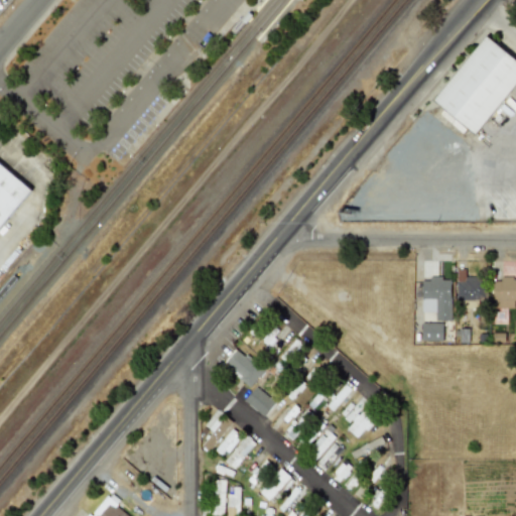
[(433,102),(441,108),(435,117),(443,124),(446,118),(474,138),(515,82),(515,58),(484,35),(433,102)]
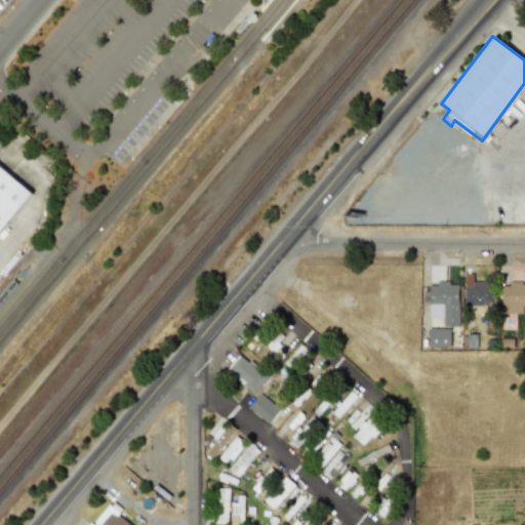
[(0,234),(34,194),(0,164),(0,234)]
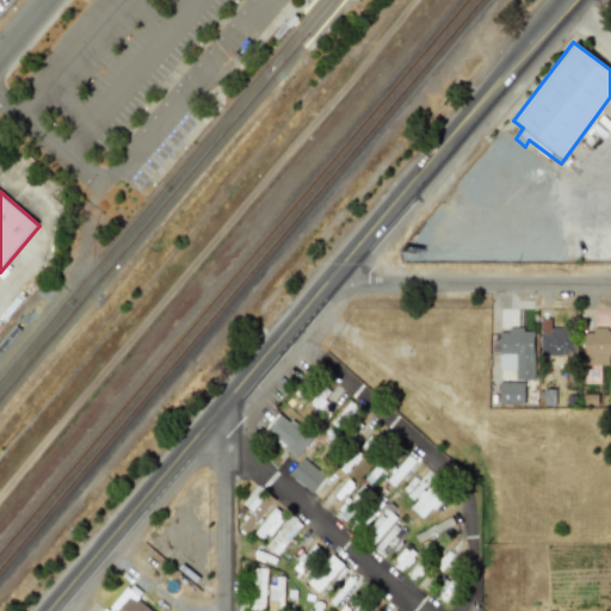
[(572,328),(551,328),(551,319),(539,319),(539,355),(551,355),(551,360),(572,360),(572,328)]
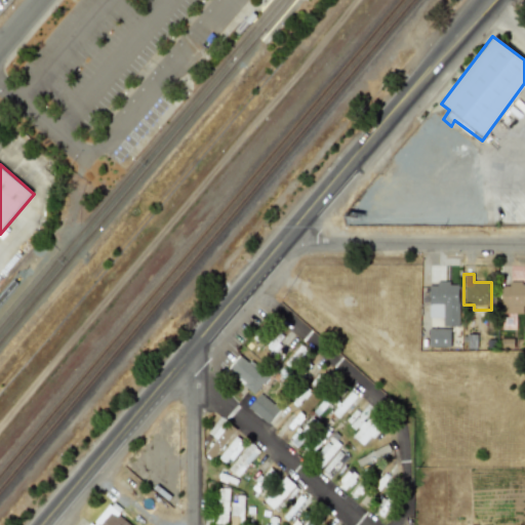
[(429,304),(440,304),(439,325),(459,325),(459,281),(429,280),(429,304)]
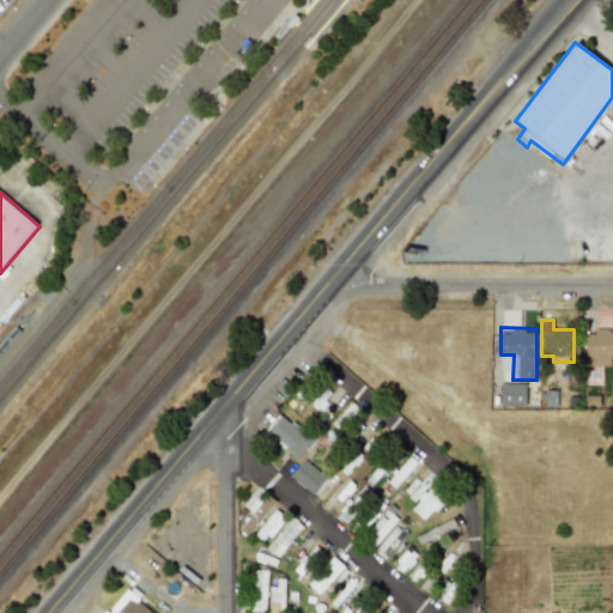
[(612,328),(586,328),(586,358),(612,358),(612,328)]
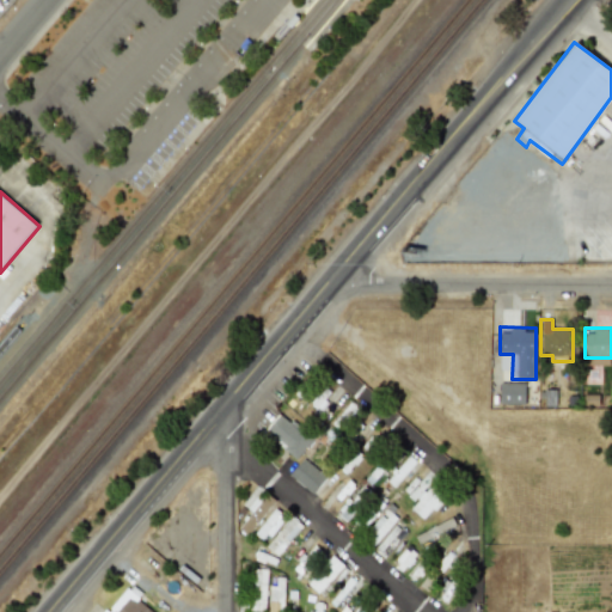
[(524,404),(524,383),(500,383),(500,404),(524,404)]
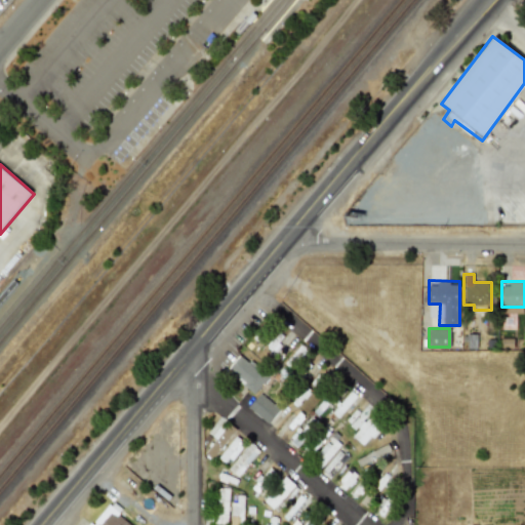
[(227,371),(254,394),(270,375),(241,353),(227,371)]
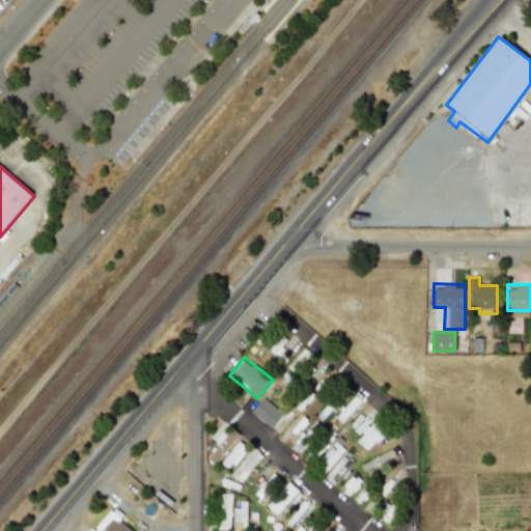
[(283,413),(263,396),(251,412),(271,428),(283,413)]
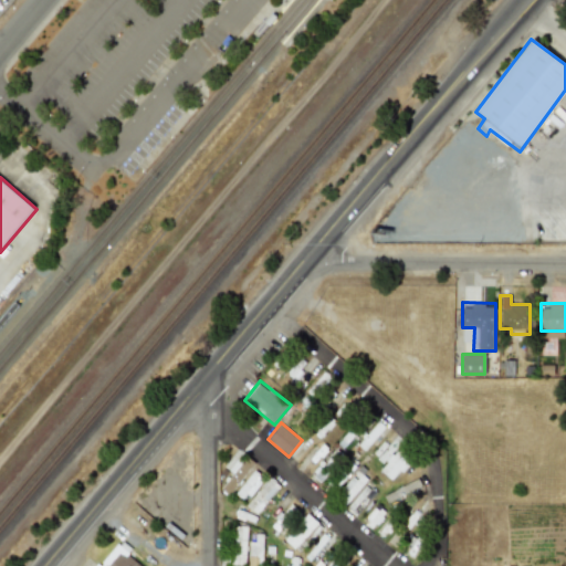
[(392,482),(412,458),(399,447),(379,470),(392,482)]
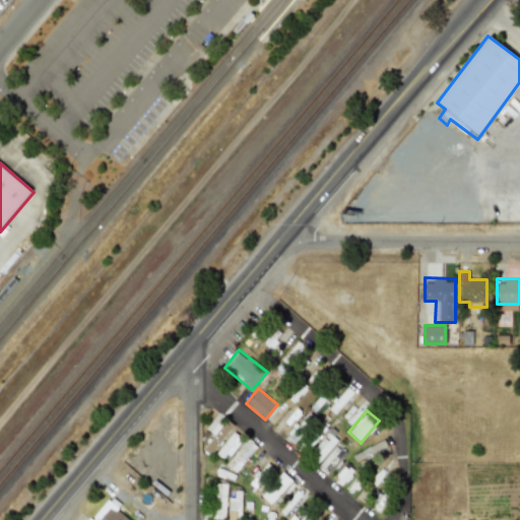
[(312,423),(307,417),(287,438),(293,443),(312,423)]
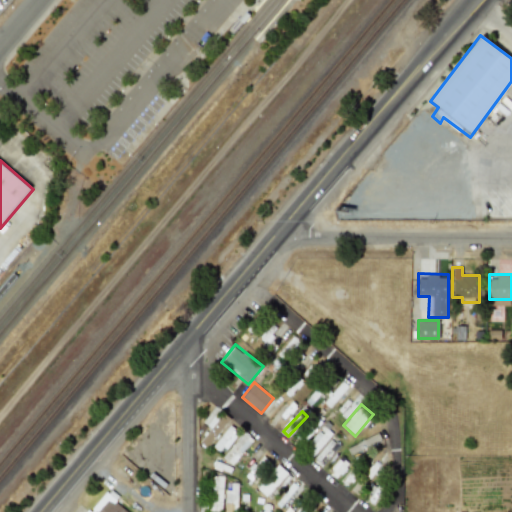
[(229,419),(222,413),(200,443),(207,448),(229,419)]
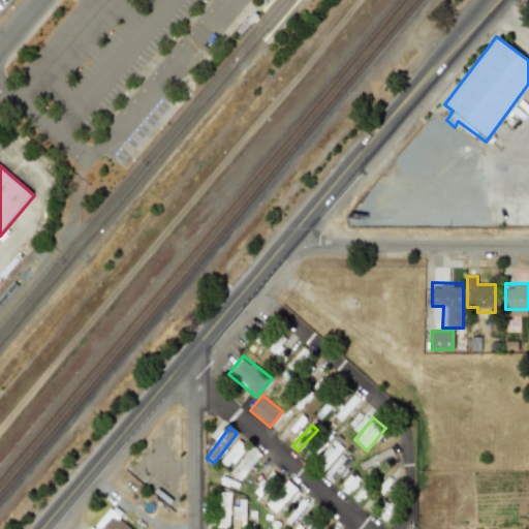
[(305,450),(313,458),(333,437),(324,430),(305,450)]
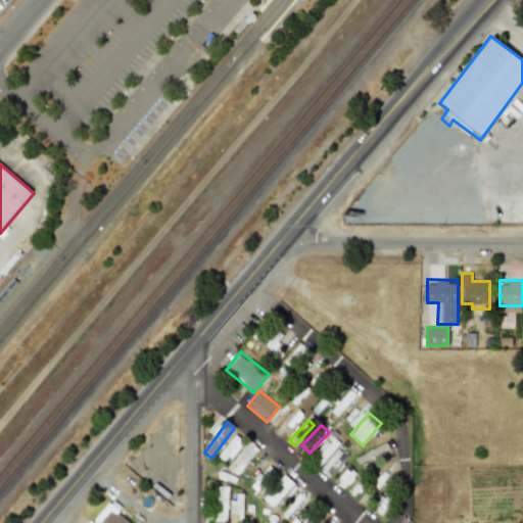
[(244,441),(234,434),(219,457),(228,464),(244,441)]
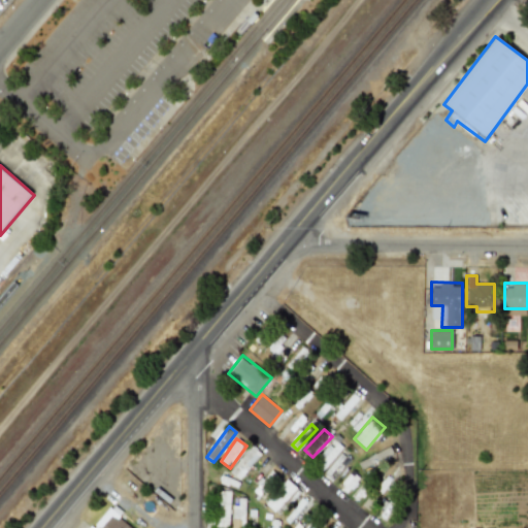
[(317,461),(325,468),(342,447),(333,440),(317,461)]
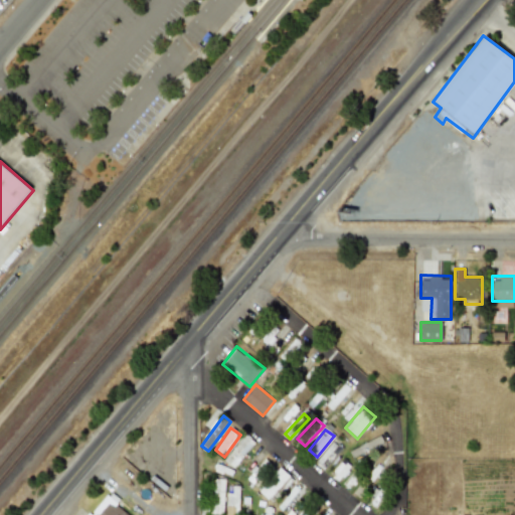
[(228,472),(254,444),(246,436),(219,464),(228,472)]
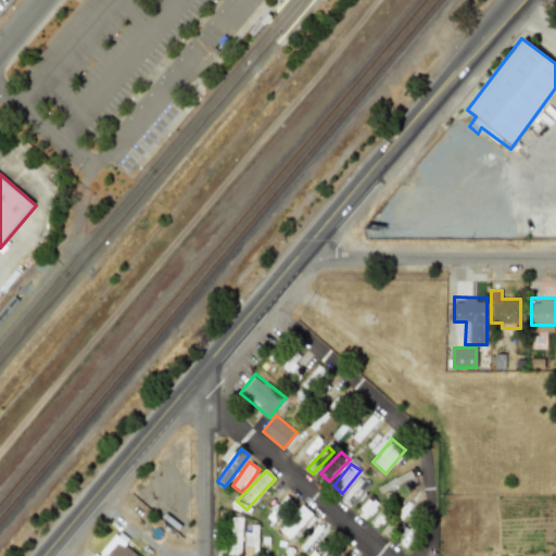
[(342,496),(349,504),(366,484),(358,478),(342,496)]
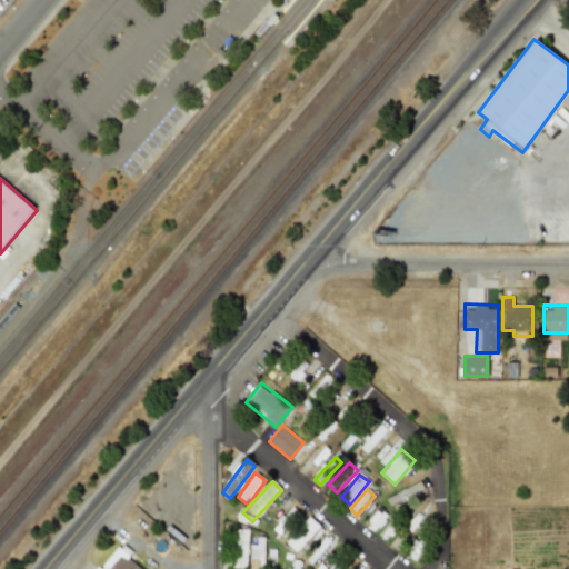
[(299,512),(290,506),(272,530),(281,537),(299,512)]
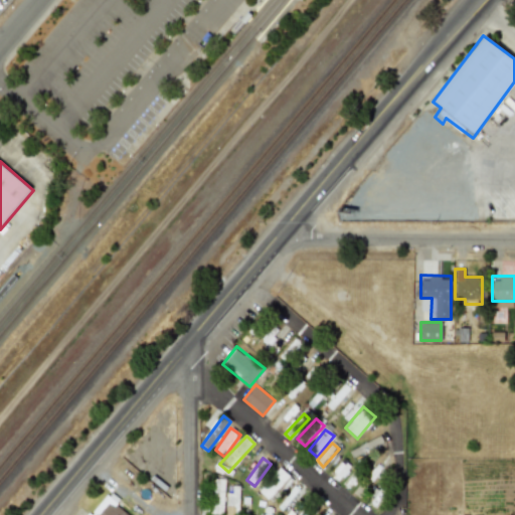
[(290,477),(281,468),(259,491),(268,500),(290,477)]
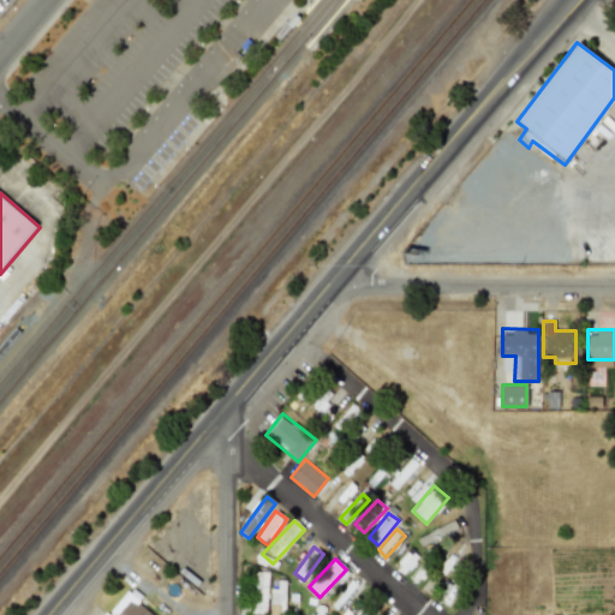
[(268,573),(255,572),(254,614),(267,614),(268,573)]
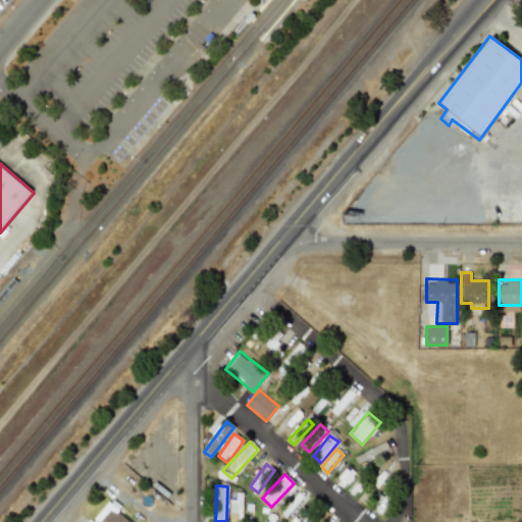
[(242,521),(243,492),(236,492),(236,500),(229,500),(228,521),(242,521)]
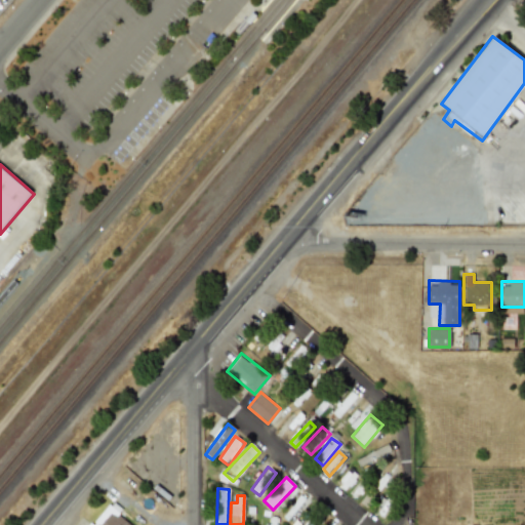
[(133,524),(135,523),(110,501),(90,524),(133,524)]
